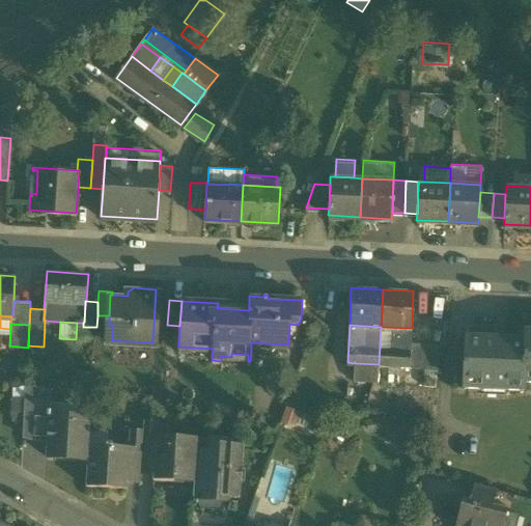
[(411,341),(412,328),(381,327),(379,364),(389,364),(401,365),(410,365),(411,341)]
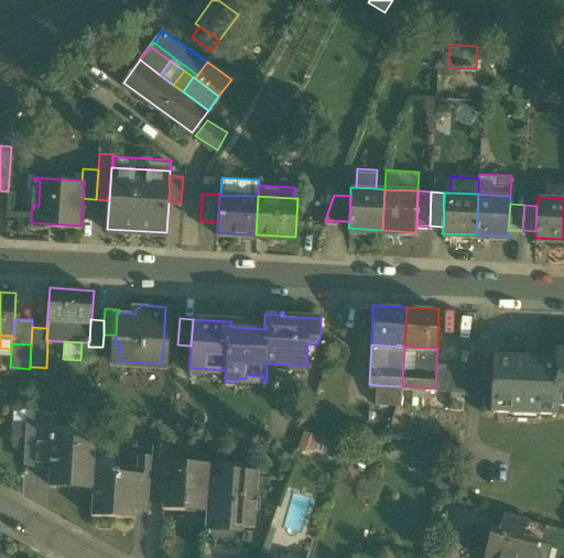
[(492,408),(556,412),(557,403),(563,403),(563,349),(557,349),(557,358),(495,354),(492,408)]
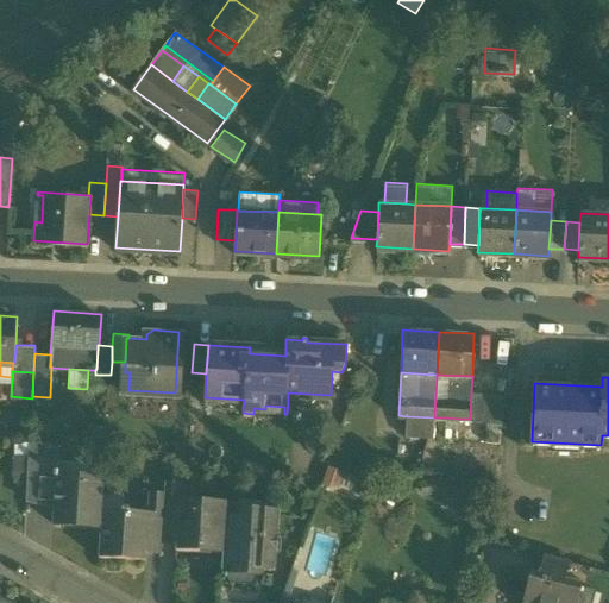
[(488,420),(503,420),(507,393),(471,391),(470,419),(488,420)]
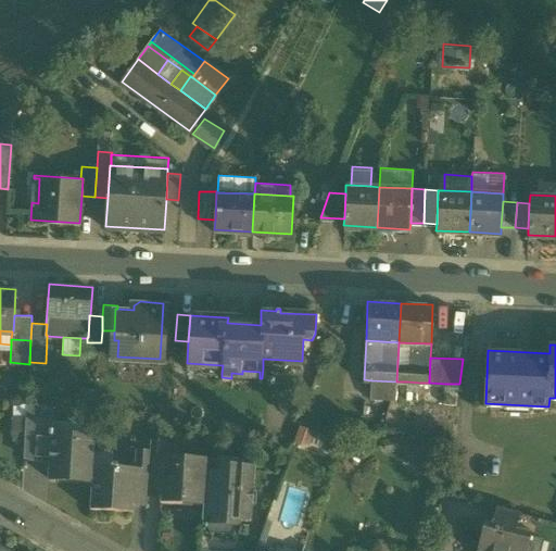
[(263,359),(263,367),(283,368),(288,364),(301,365),(302,361),(263,359)]
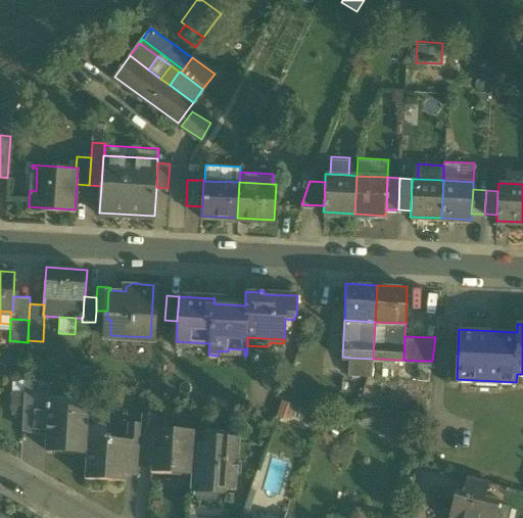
[(191,349),(208,350),(209,343),(176,341),(175,344),(188,345),(191,349)]
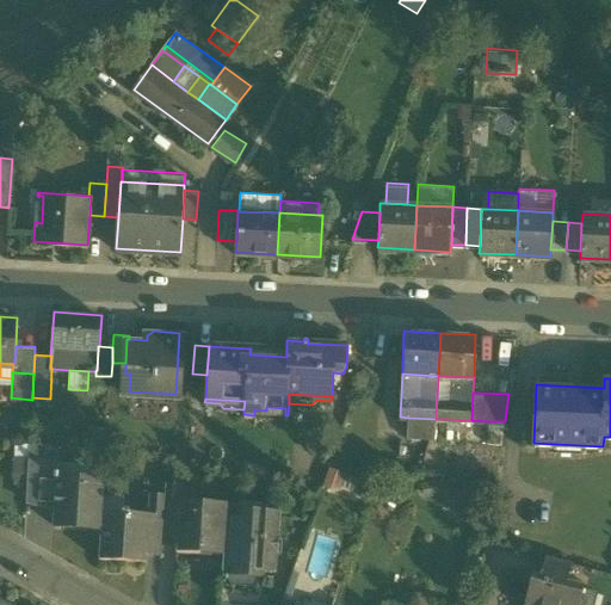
[(430,437),(436,437),(436,424),(436,419),(408,418),(408,436),(430,437)]
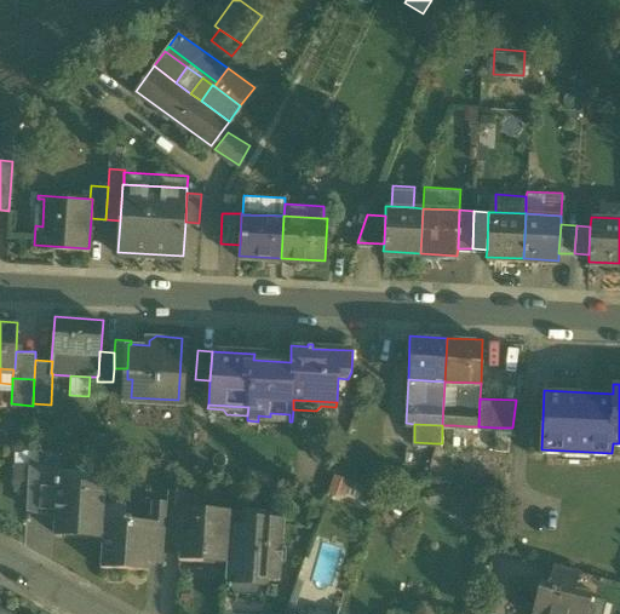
[(454,435),(469,435),(469,426),(454,425),(454,435)]
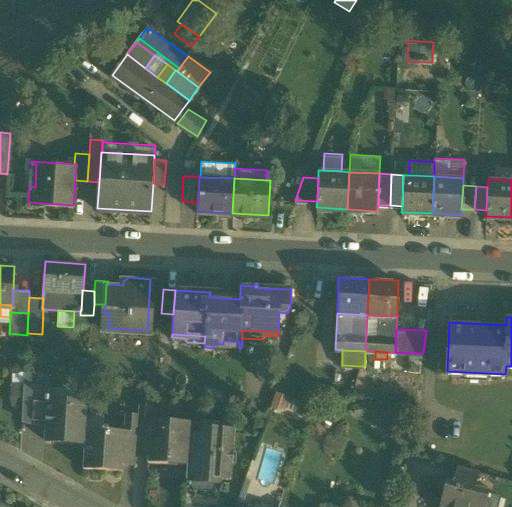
[(408,370),(420,371),(423,353),(410,353),(408,370)]
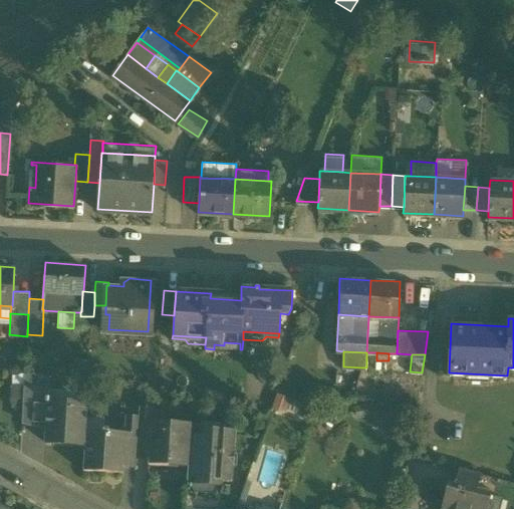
[(24,384),(49,386),(49,372),(24,371),(24,382),(24,384)]
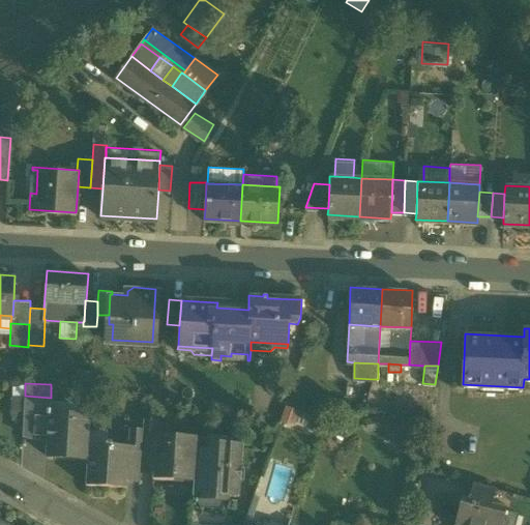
[(25,396),(25,394),(12,394),(11,410),(24,410),(25,396)]
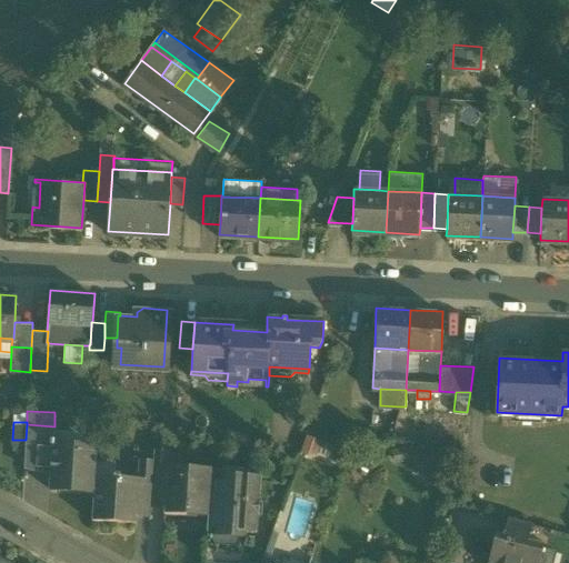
[(25,464),(51,465),(53,442),(55,442),(55,438),(53,438),(55,426),(27,424),(26,440),(25,464)]
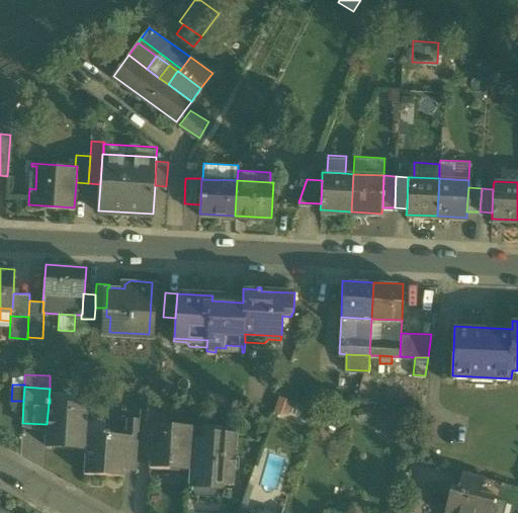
[(292,399),(279,394),(273,410),(287,415),(292,399)]
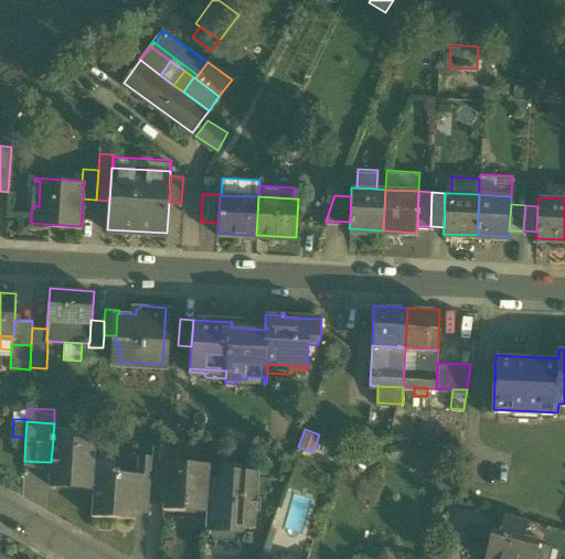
[(50,483),(94,485),(95,469),(96,454),(96,442),(54,439),(53,439),(51,462),(50,483)]
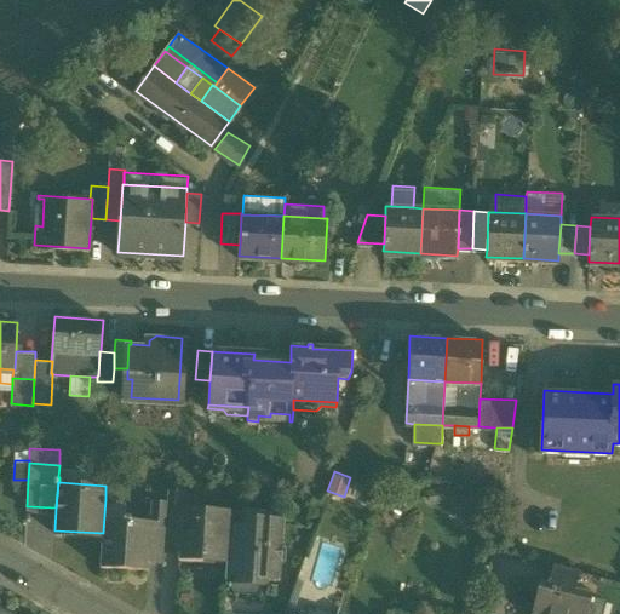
[(443,482),(426,487),(431,503),(447,497),(443,482)]
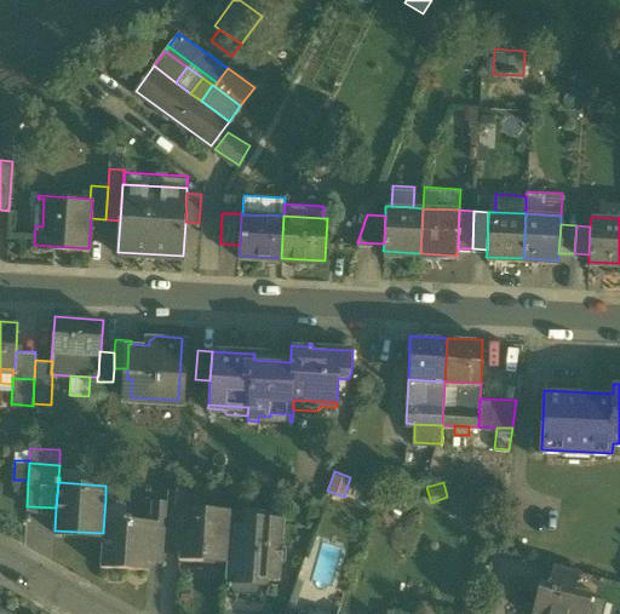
[(170,487),(168,499),(166,540),(181,541),(183,503),(184,503),(185,488),(170,487)]
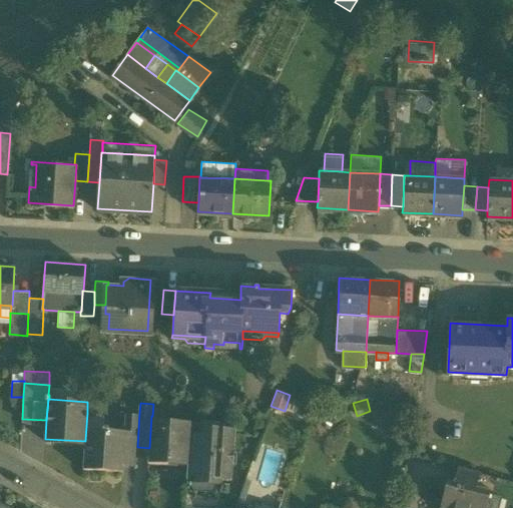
[(387,403),(375,418),(391,431),(403,416),(387,403)]
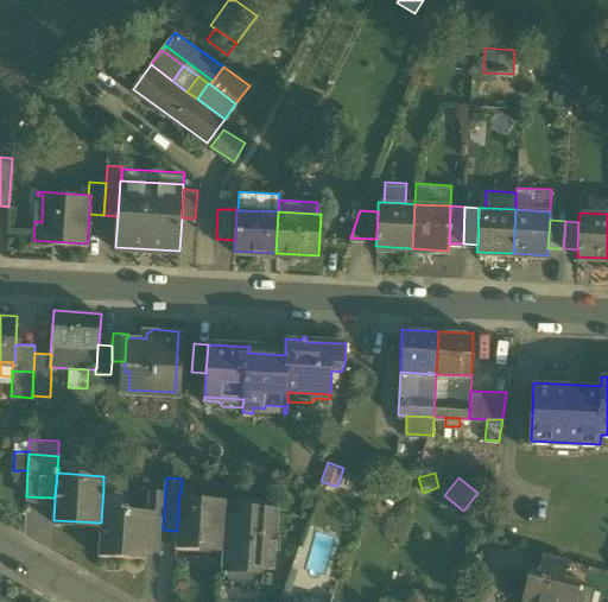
[(162,538),(163,530),(165,489),(149,488),(147,507),(149,507),(147,537),(162,538)]
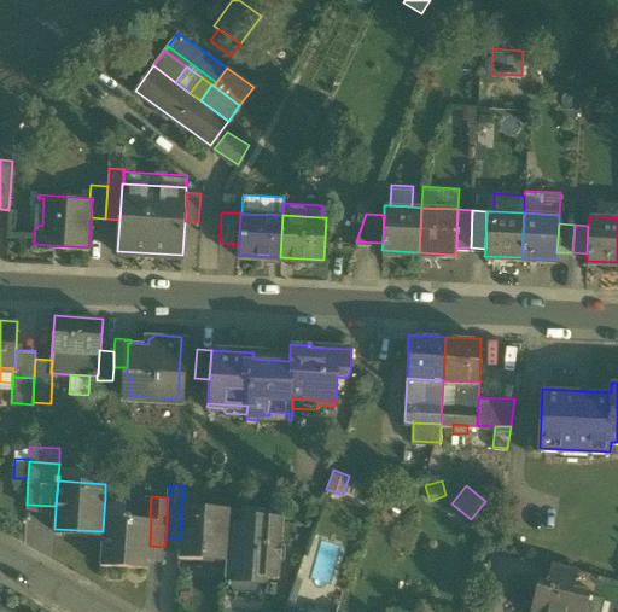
[(126,499),(105,497),(104,513),(124,514),(126,499)]
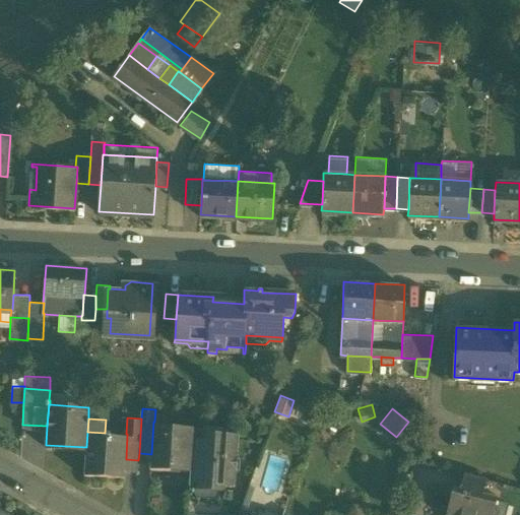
[(172,458),(191,459),(193,430),(194,425),(154,422),(153,422),(151,454),(150,466),(172,467),(172,458)]
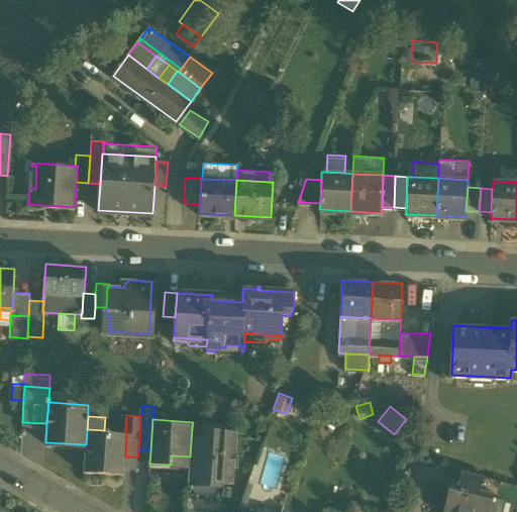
[(220,429),(192,427),(190,456),(190,466),(189,486),(193,486),(193,485),(223,487),(223,481),(233,482),(234,467),(235,467),(238,431),(220,429)]
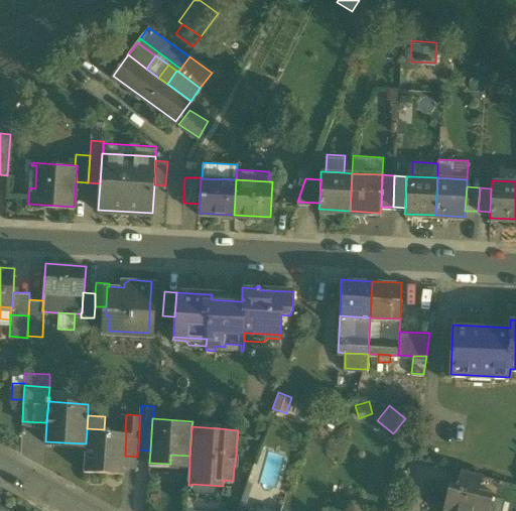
[(104,429),(87,428),(86,443),(84,470),(124,473),(125,456),(126,430),(125,430),(104,429)]
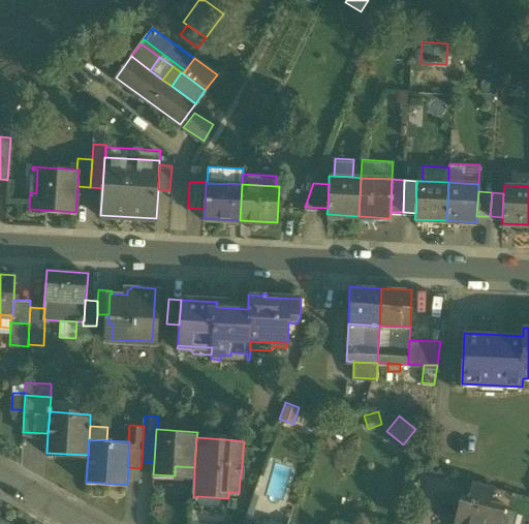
[(175,466),(175,475),(194,476),(194,467),(175,466)]
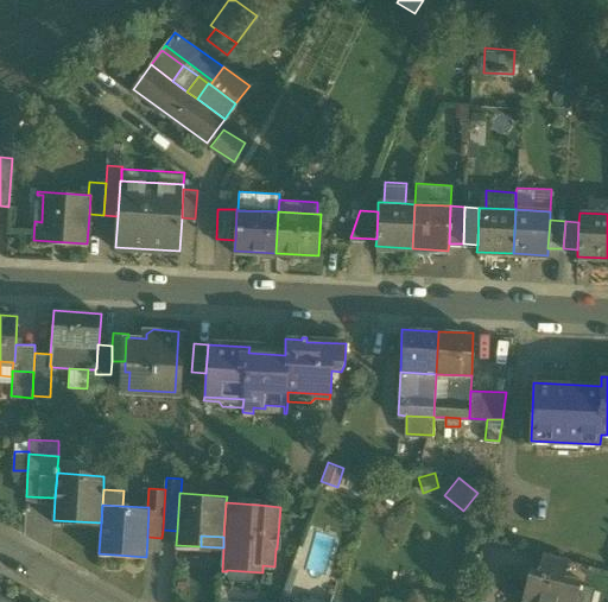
[(539,566),(565,572),(569,557),(543,551),(539,566)]
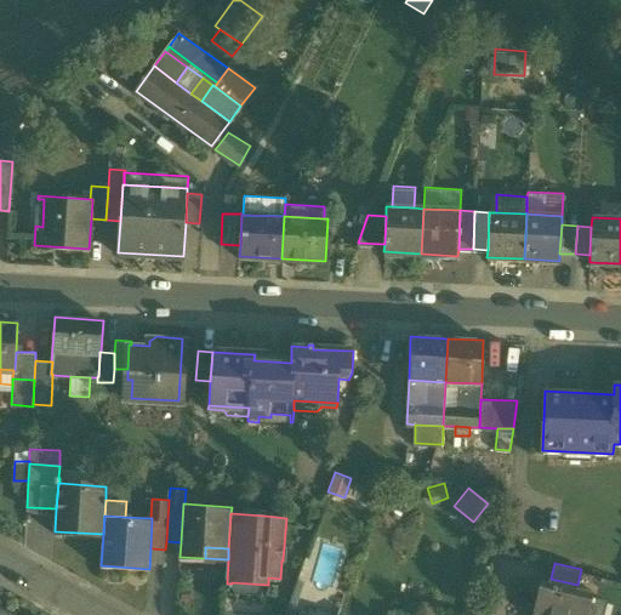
[(286,605),(296,608),(306,579),(297,576),(286,605)]
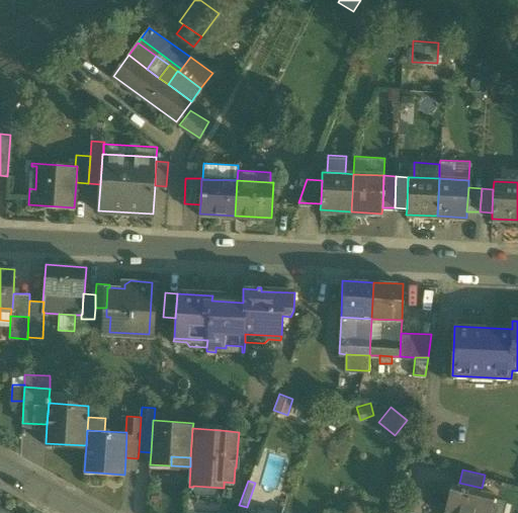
[(443,512),(490,512),(495,497),(480,494),(482,488),(459,483),(458,488),(451,486),(443,512)]
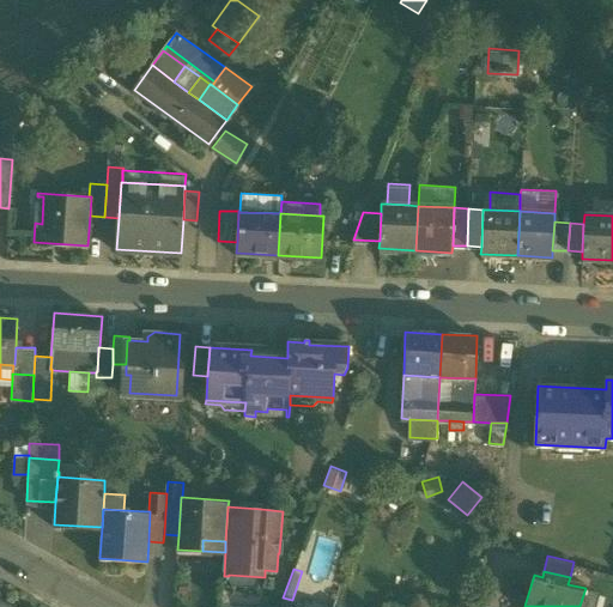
[(222,602),(263,605),(265,577),(229,575),(229,576),(224,576),(222,602)]
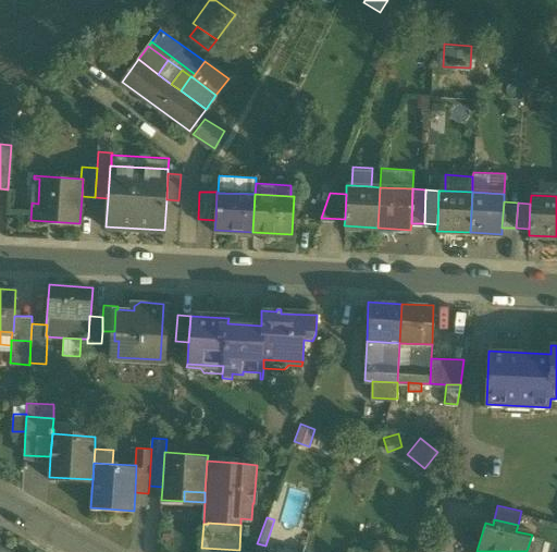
[(542,551),(546,539),(532,535),(527,551),(542,551)]
